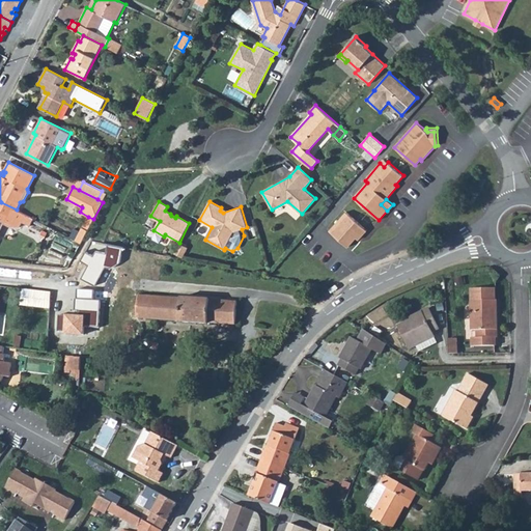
[(0,230),(3,223),(7,215),(22,222),(30,226),(33,219),(17,210),(1,202),(0,203),(0,230)]
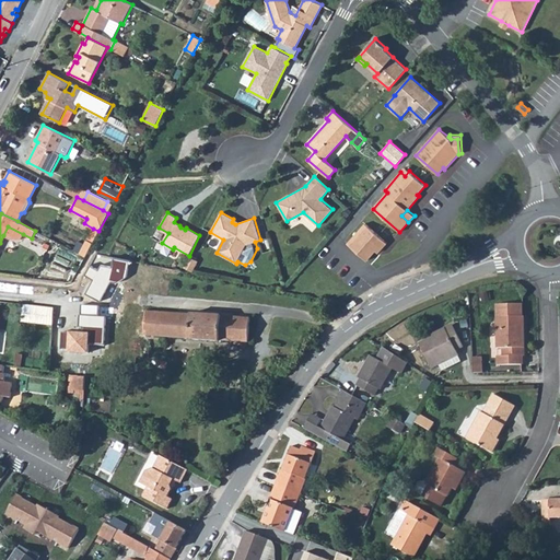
[(376,251),(385,241),(365,223),(348,244),(366,260),(376,251)]
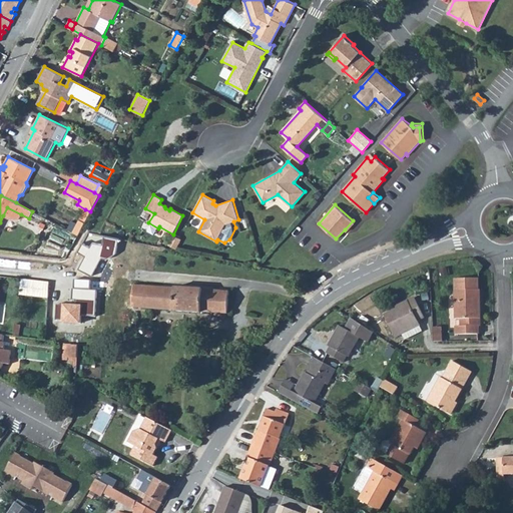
[(7,207),(3,215),(8,218),(19,219),(21,214),(7,207)]
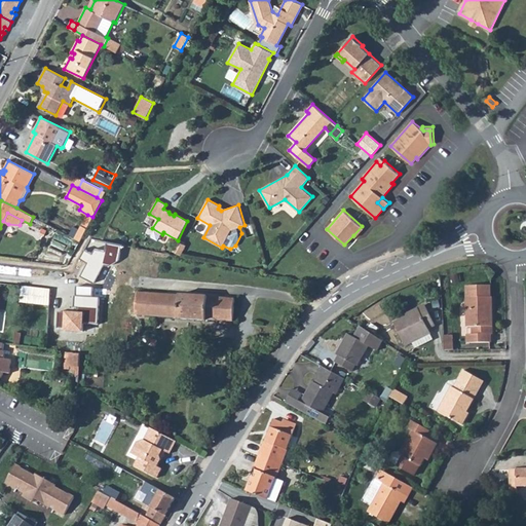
[(87,215),(75,238),(80,240),(92,217),(87,215)]
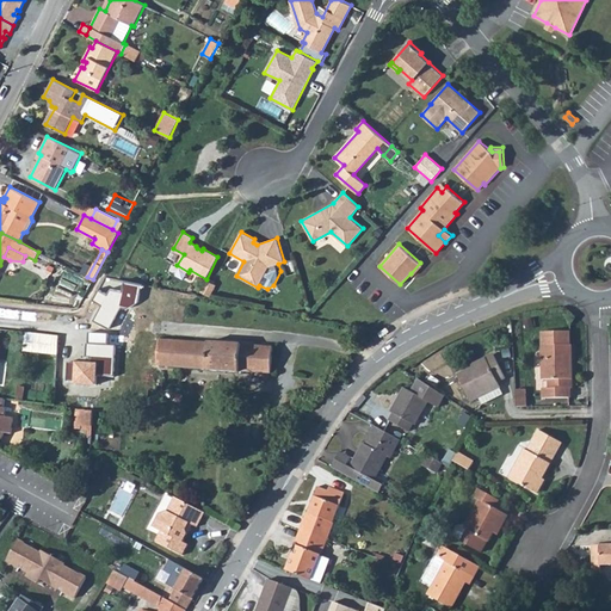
[(411,273),(413,276),(423,265),(420,263),(411,273)]
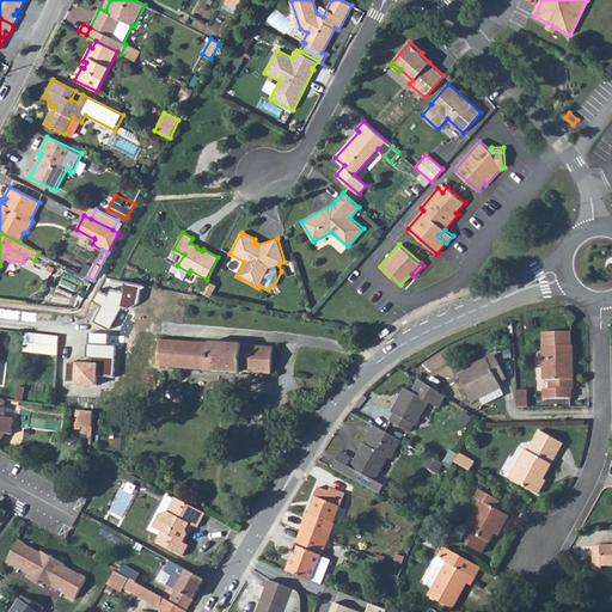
[(543,332),(544,380),(550,380),(550,389),(544,389),(544,399),(571,399),(571,389),(574,389),(573,346),(571,346),(571,332),(543,332)]
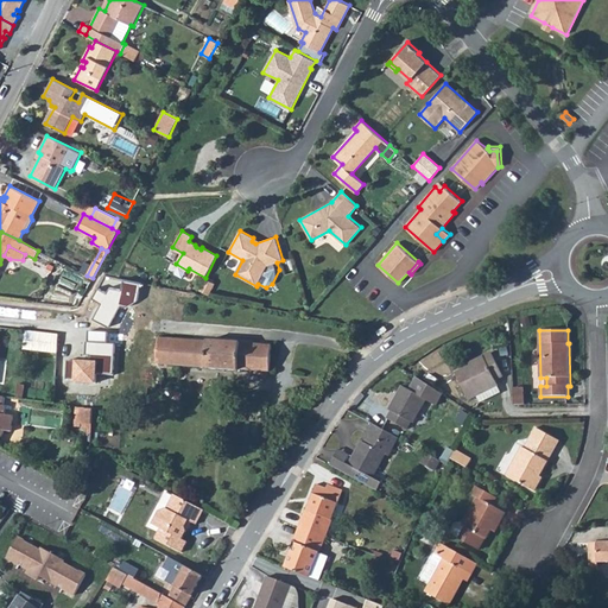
[(24,349),(57,353),(58,335),(26,331),(24,349)]
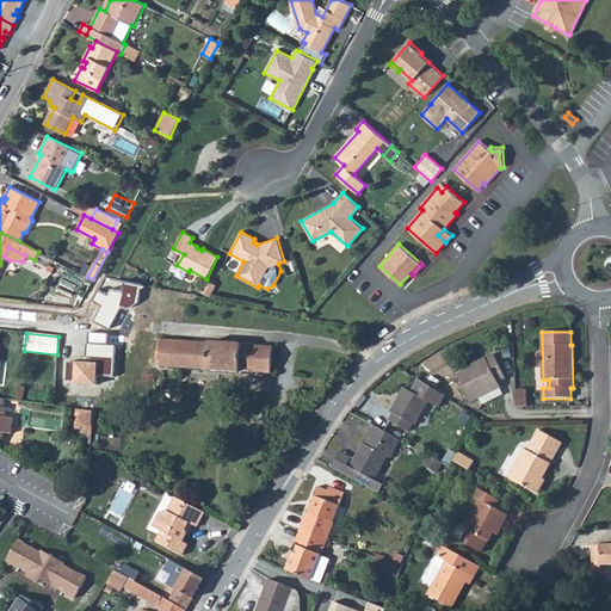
[(80,384),(156,390),(156,387),(158,377),(158,366),(160,339),(82,334),(80,384)]
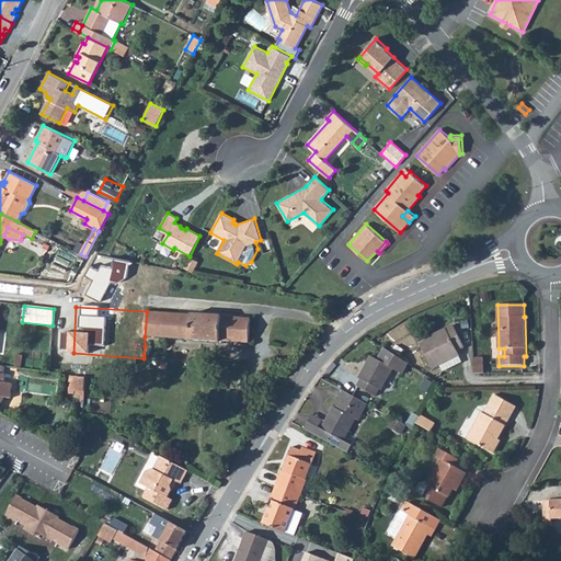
[(145,336),(190,340),(220,342),(220,341),(249,343),(251,319),(222,317),(222,316),(192,315),(147,311),(145,336)]
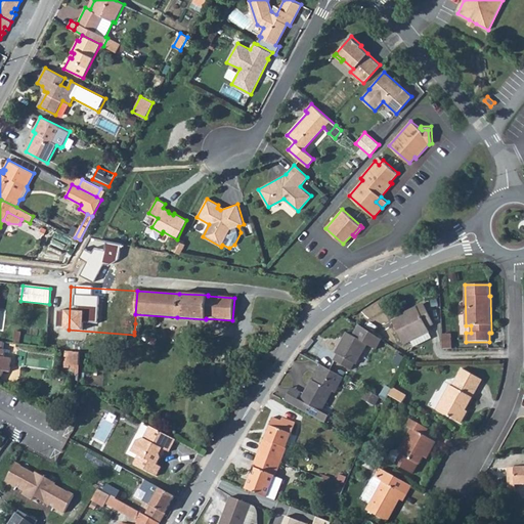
[(392,321),(403,345),(410,341),(429,333),(427,328),(434,324),(424,304),(404,313),(405,315),(392,321)]
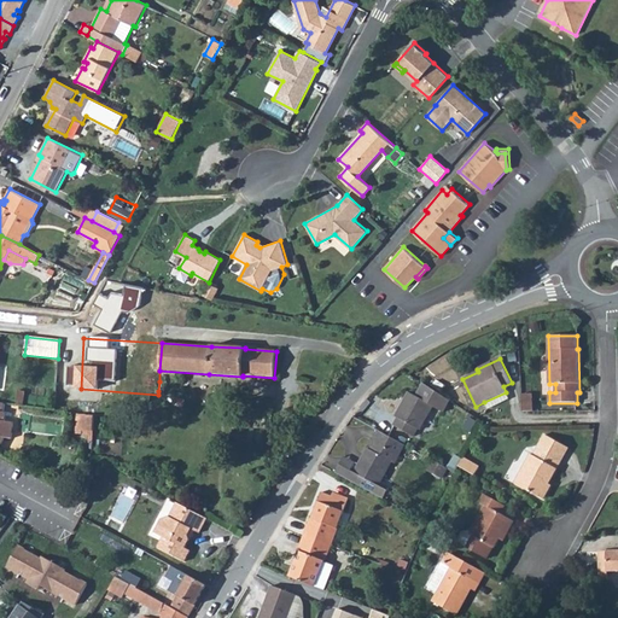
[(394,426),(414,437),(418,429),(420,430),(432,407),(443,413),(450,401),(424,384),(417,397),(409,392),(396,418),(397,418),(394,426)]
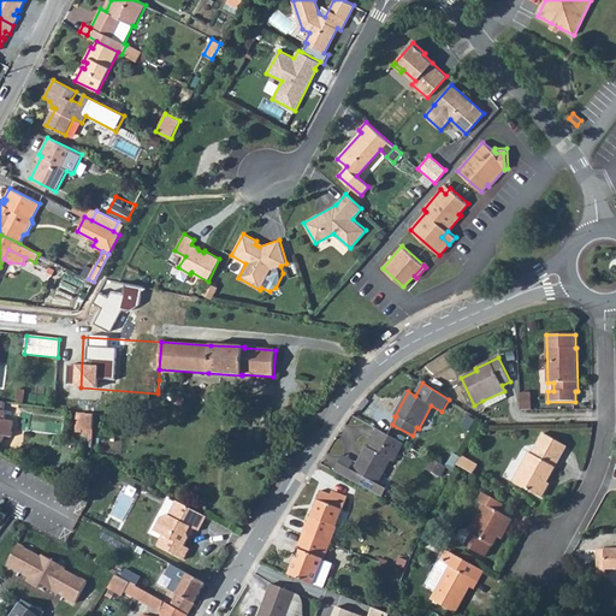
[(520,394),(521,410),(532,409),(531,392),(520,394)]
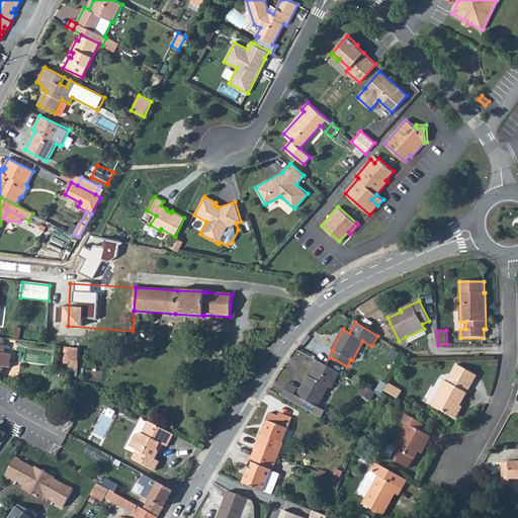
[(0,373),(4,367),(9,367),(11,354),(7,354),(4,353),(5,348),(5,346),(2,345),(0,344),(0,373)]
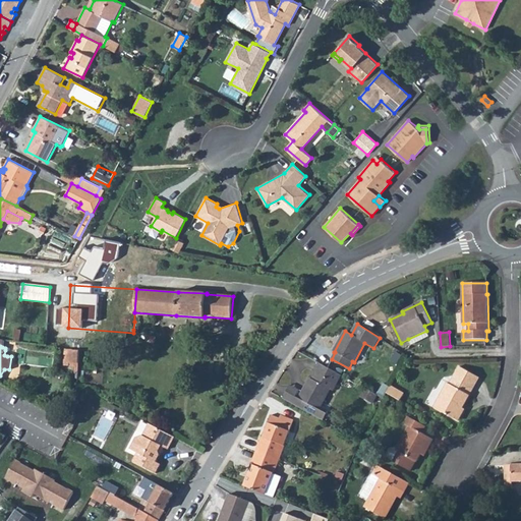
[(79,350),(72,350),(71,363),(78,363),(79,350)]
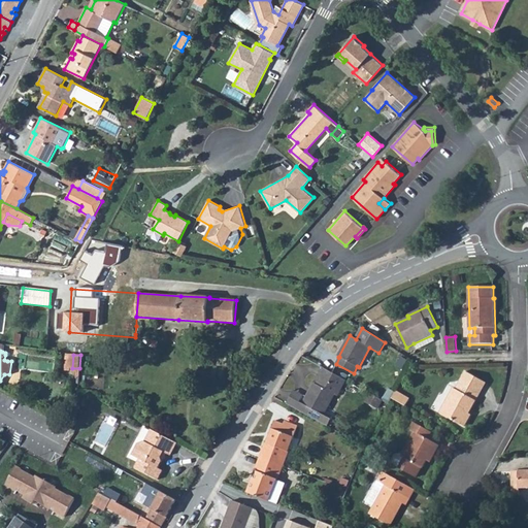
[(324,368),(316,384),(315,383),(306,397),(303,403),(299,402),(296,409),(327,426),(332,417),(325,413),(335,395),(337,396),(345,381),(324,368)]
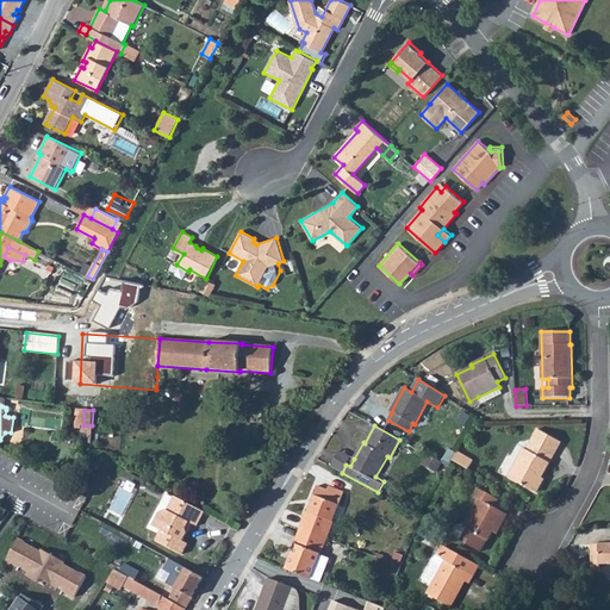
[(508,477),(536,493),(545,479),(542,478),(561,442),(539,429),(527,449),(524,448),(508,477)]
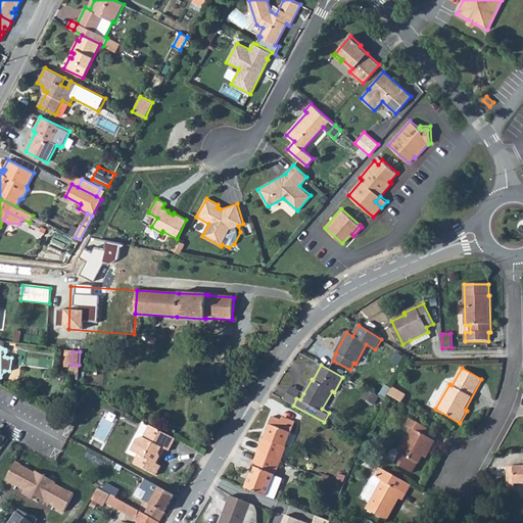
[(300,399),(303,393),(291,386),(284,399),(293,406),(296,398),(300,399)]
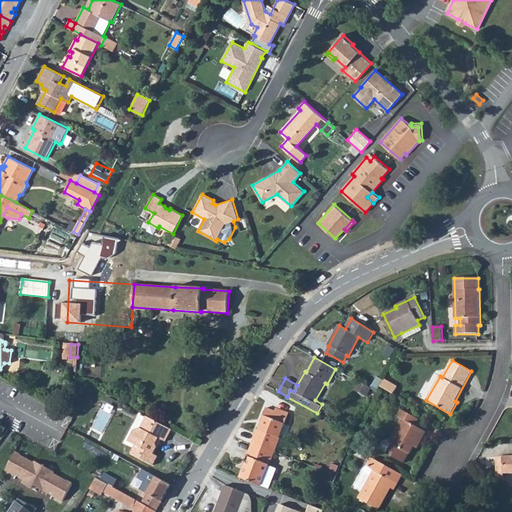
[(380,386),(393,394),(397,387),(384,380),(380,386)]
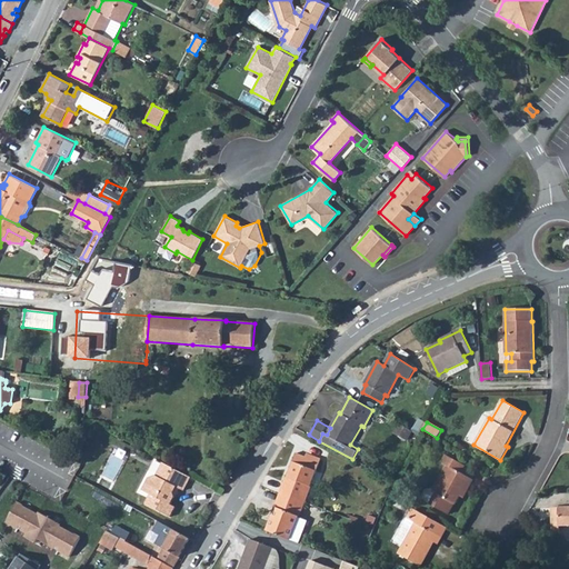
[(399,425),(393,433),(406,441),(411,431),(399,425)]
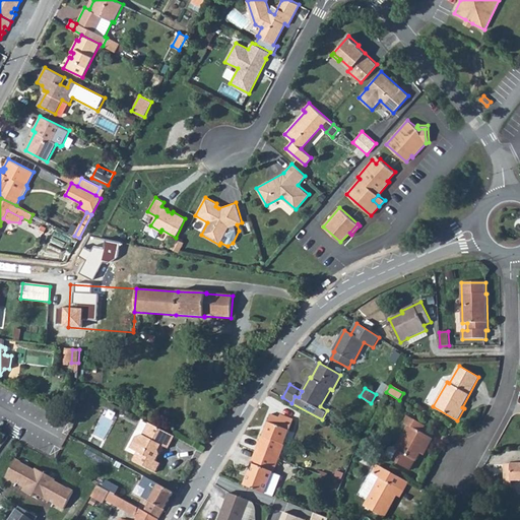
[(257,449),(278,458),(293,423),(280,418),(270,414),(257,449)]
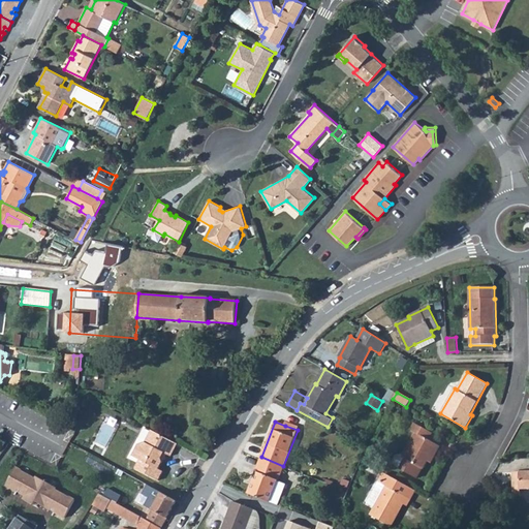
[(423,469),(427,461),(431,463),(440,446),(428,440),(432,433),(414,423),(410,430),(415,433),(402,458),(405,460),(400,469),(416,478),(423,469)]
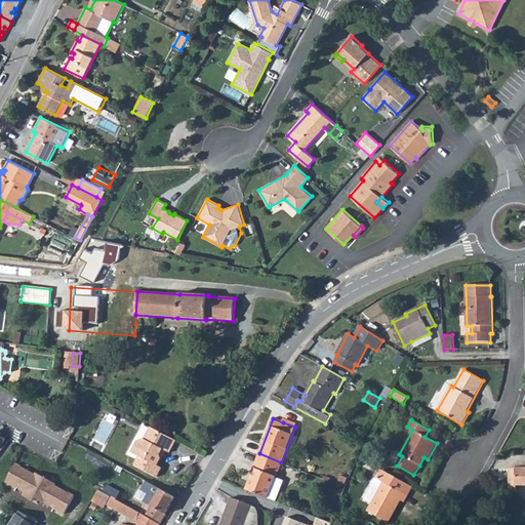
[(150,428),(144,439),(137,441),(131,452),(138,456),(134,466),(157,477),(162,468),(157,466),(161,458),(160,455),(163,449),(165,450),(169,453),(176,440),(150,428)]
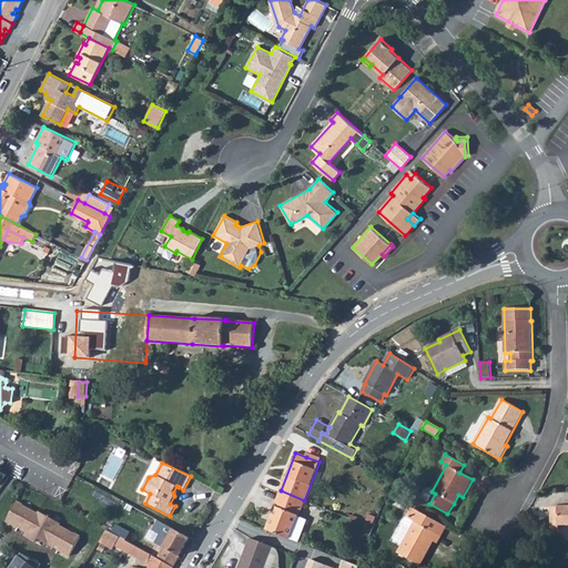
[(265,530),(298,543),(306,520),(297,517),(304,500),(281,490),(265,530)]
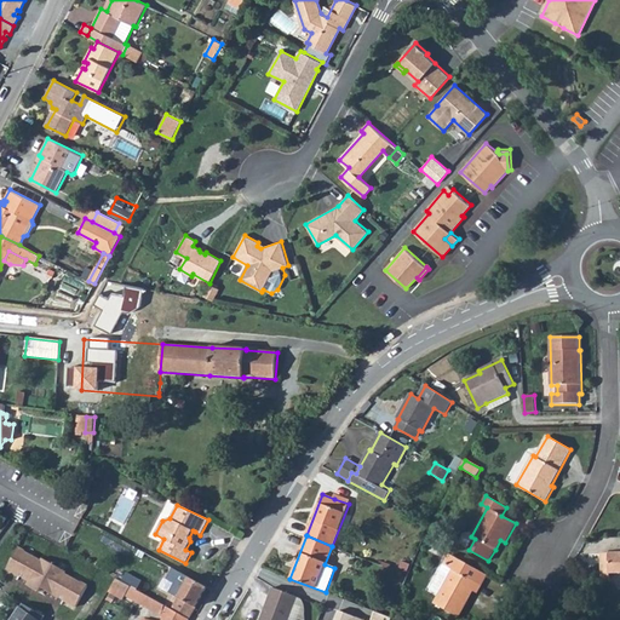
[(27,586),(39,592),(41,587),(76,607),(87,586),(65,574),(67,572),(42,558),(41,561),(18,547),(7,569),(29,581),(27,586)]
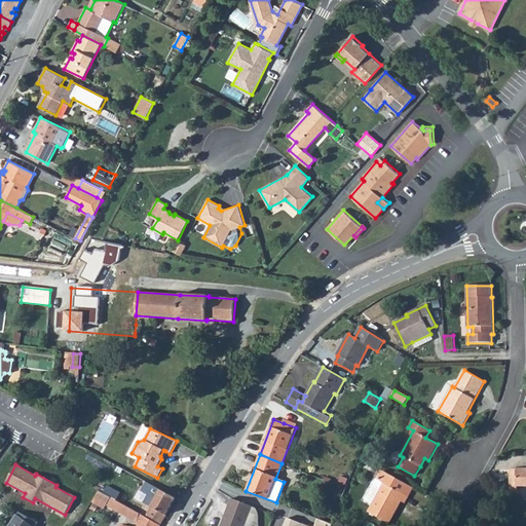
[(510,479),(510,487),(518,486),(525,486),(525,468),(512,470),(513,479),(510,479)]
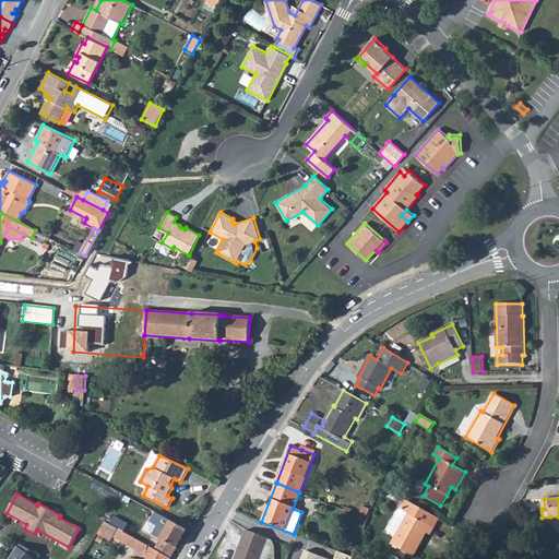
[(405,499),(387,532),(395,536),(391,544),(413,557),(426,533),(430,535),(439,519),(405,499)]
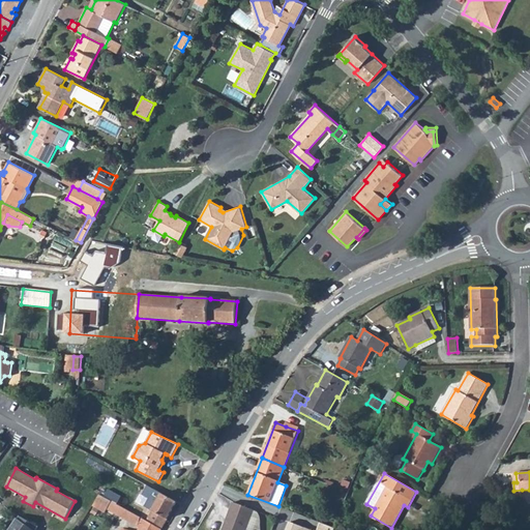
[(343,480),(341,488),(348,490),(350,482),(343,480)]
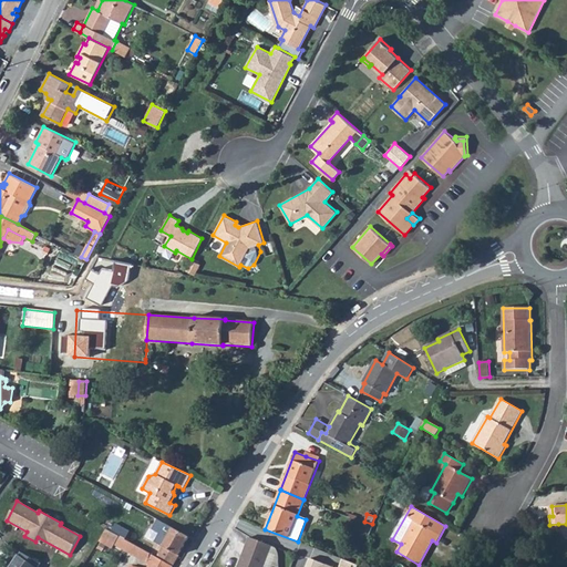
[(156,557),(173,566),(189,537),(166,525),(161,535),(166,538),(156,557)]
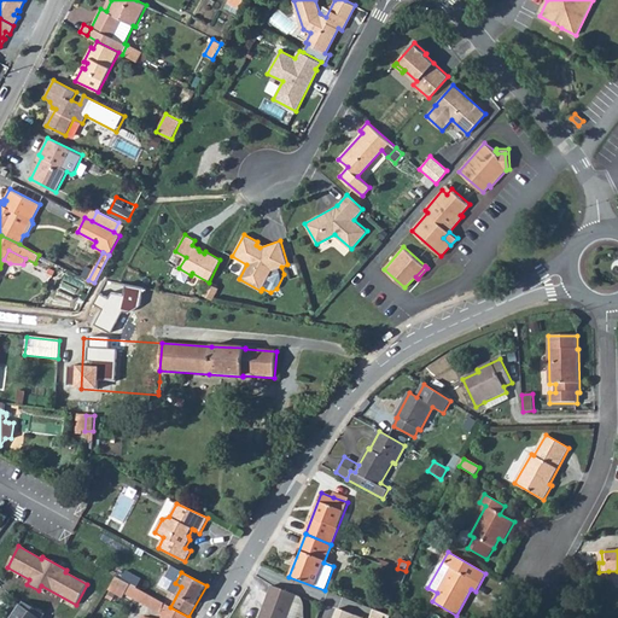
[(124,593),(162,613),(164,604),(129,584),(124,593)]
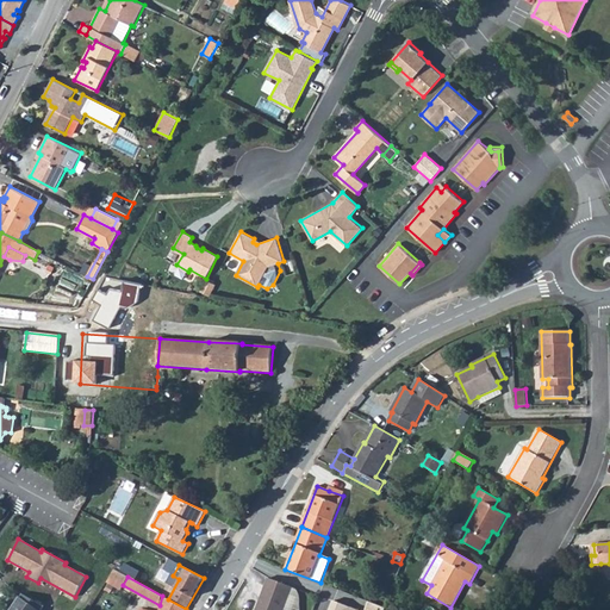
[(269,578),(256,609),(282,609),(292,587),(269,578)]
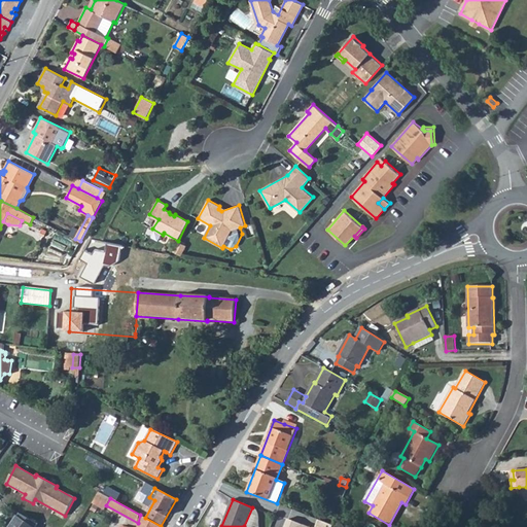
[(35,526),(38,523),(20,514),(9,526),(35,526)]
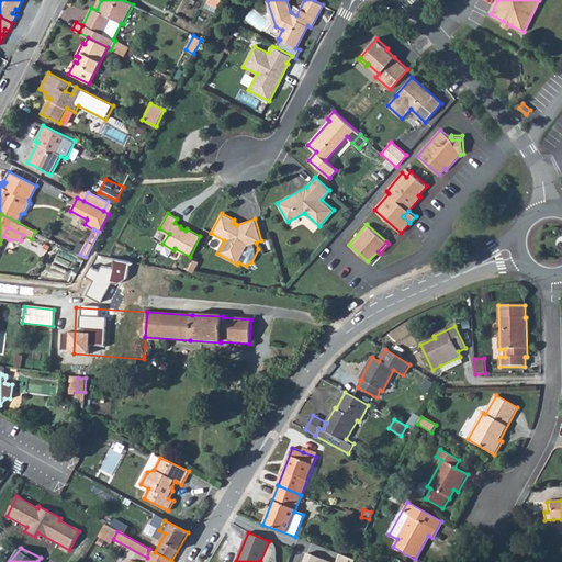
[(170,561),(171,561),(155,552),(149,549),(147,558),(146,561),(133,561),(131,561),(128,561),(170,561)]
